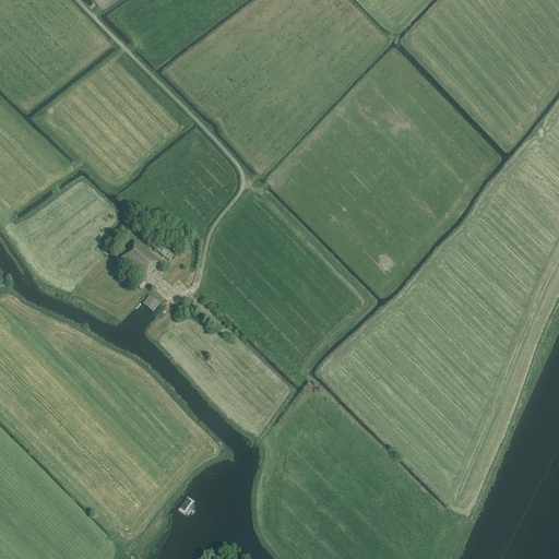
[(174,256),(173,256),(180,245),(174,239),(168,247),(163,242),(156,250),(169,261),(174,256)]
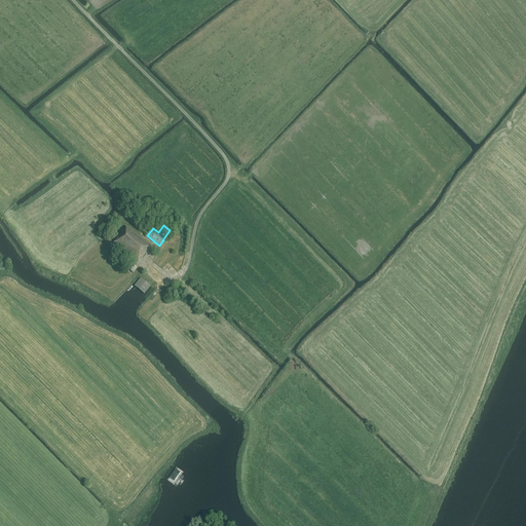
[(142,259),(151,247),(126,227),(113,242),(137,262),(141,258),(142,259)]
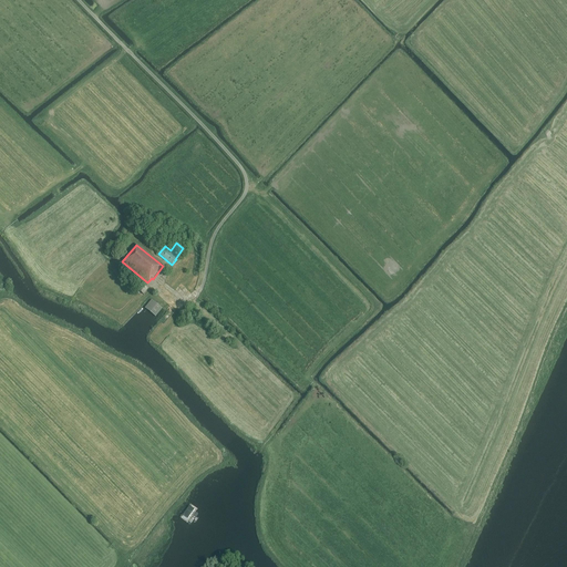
[(143,295),(147,289),(142,286),(138,290),(143,295)]
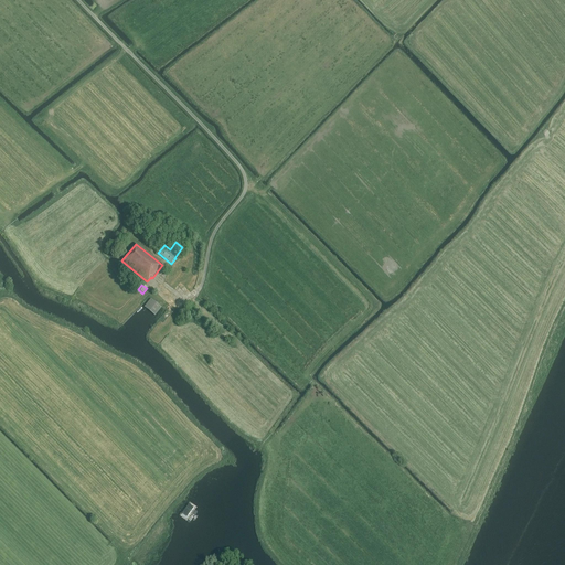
[(155,316),(161,307),(151,299),(145,307),(155,316)]
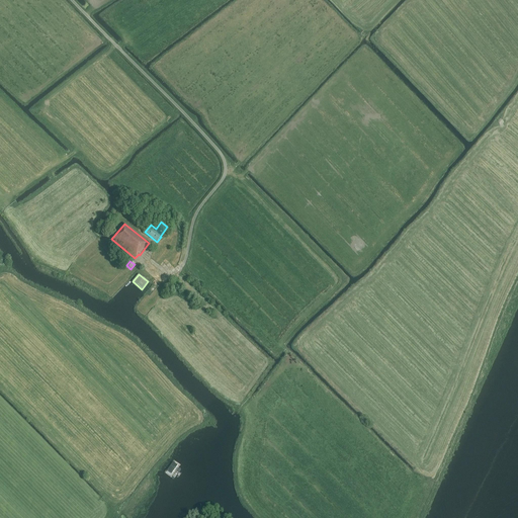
[(184,464),(176,454),(159,473),(170,482),(184,464)]
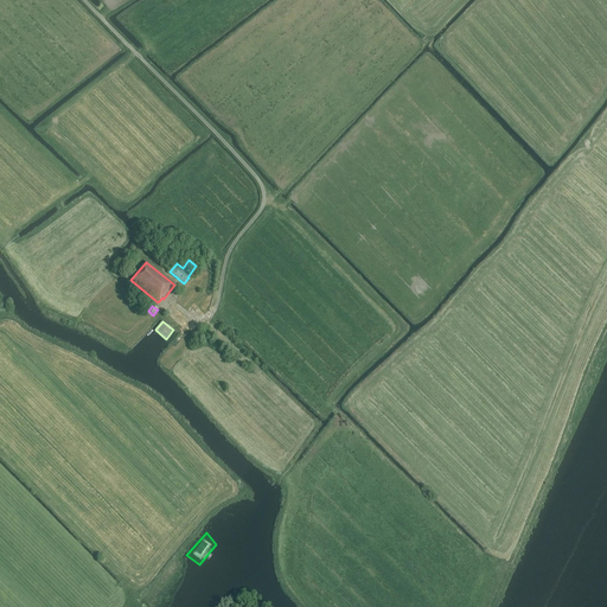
All buildings are outlined.
